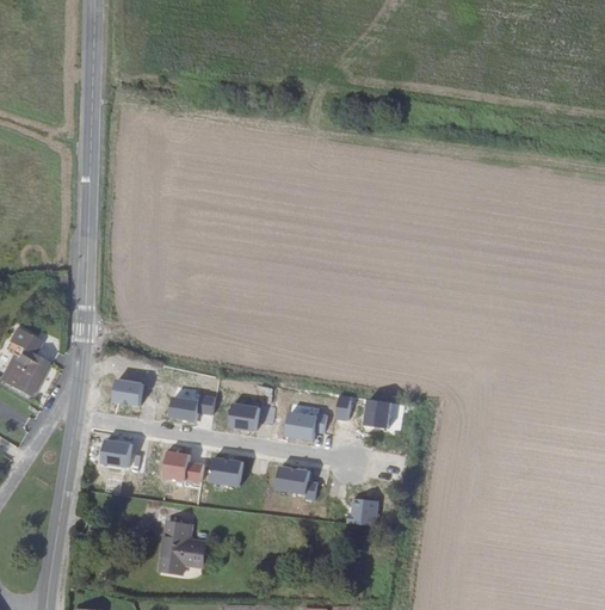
[(51,361),(38,353),(42,349),(47,343),(24,331),(14,349),(18,351),(22,352),(26,355),(12,380),(36,392),(51,361)]
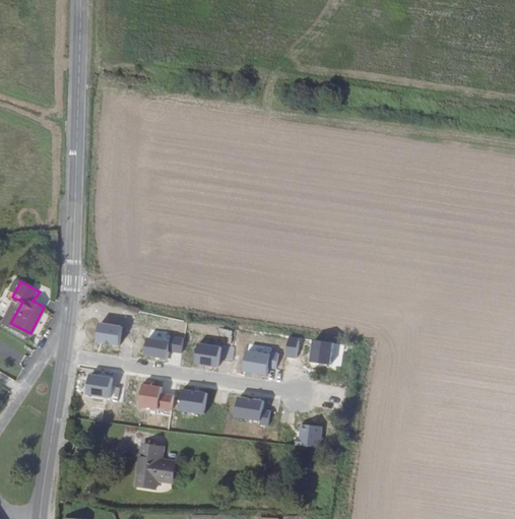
[(10,323),(22,302),(18,300),(7,322),(10,323)]
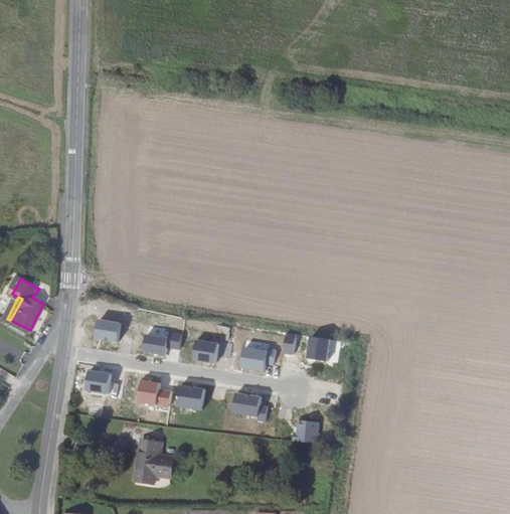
[(34,333),(48,306),(43,304),(30,330),(34,333)]
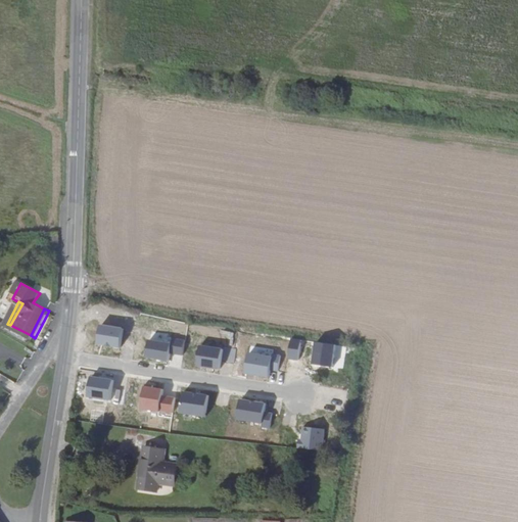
[(98,325),(96,344),(119,347),(122,328),(98,325)]
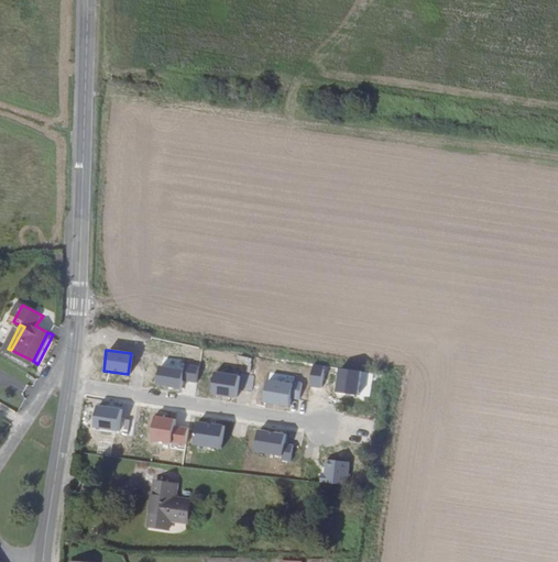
[(196,382),(199,365),(186,363),(185,370),(161,365),(157,384),(182,388),(183,379),(196,382)]
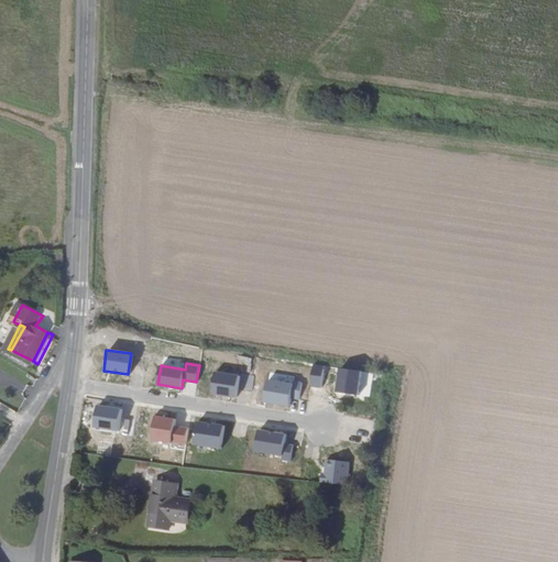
[(320,387),(324,365),(313,364),(309,385),(320,387)]
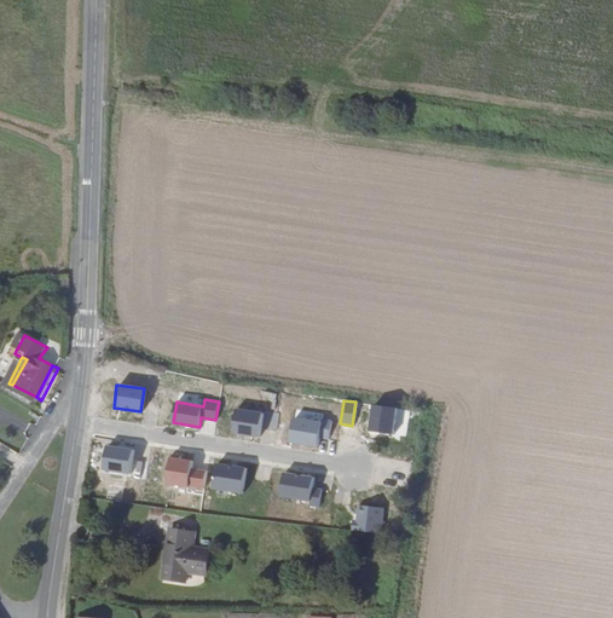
[(372,404),(369,431),(393,434),(397,408),(372,404)]
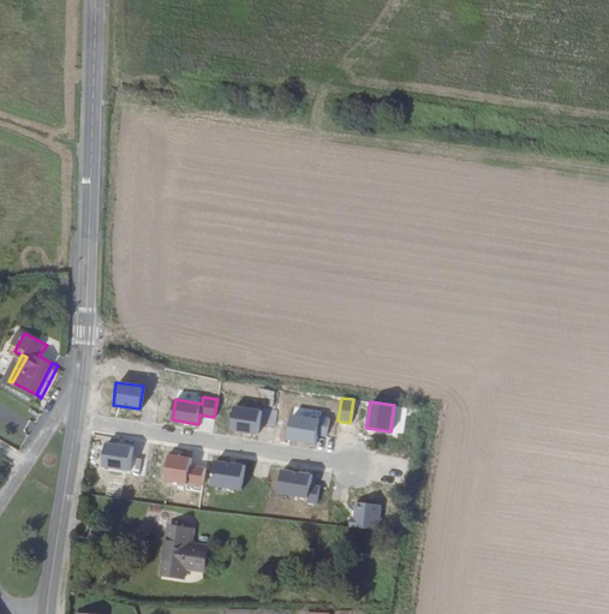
[(231,429),(257,434),(258,423),(274,425),(276,410),(262,407),(261,410),(234,405),(231,429)]
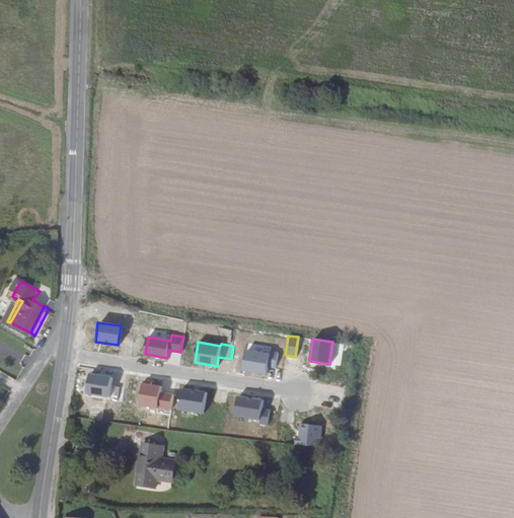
[(246,350),(243,370),(267,374),(268,366),(276,367),(278,353),(271,351),(270,354),(246,350)]
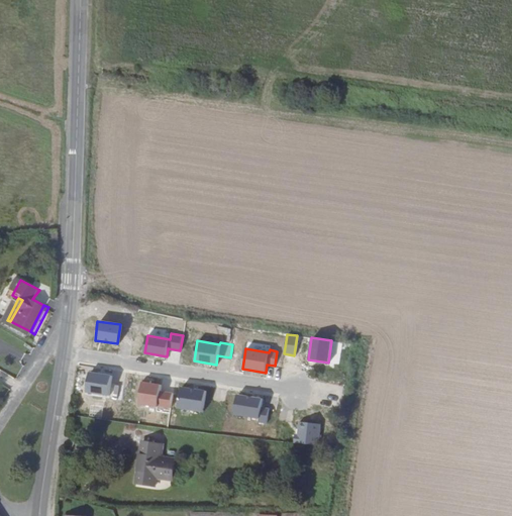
[(108,396),(111,376),(89,373),(86,393),(108,396)]
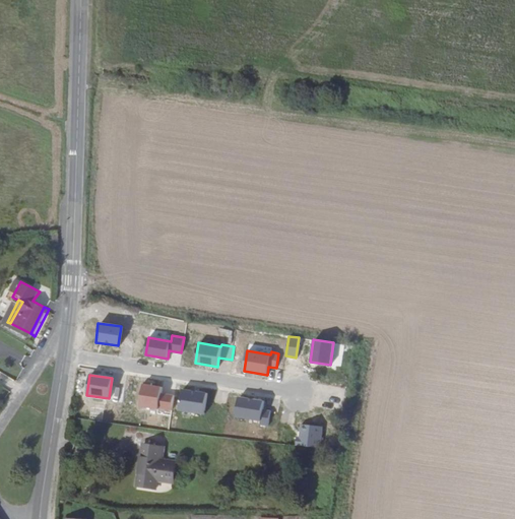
[(171,409),(173,396),(159,394),(162,386),(150,385),(150,382),(142,381),(139,405),(171,409)]
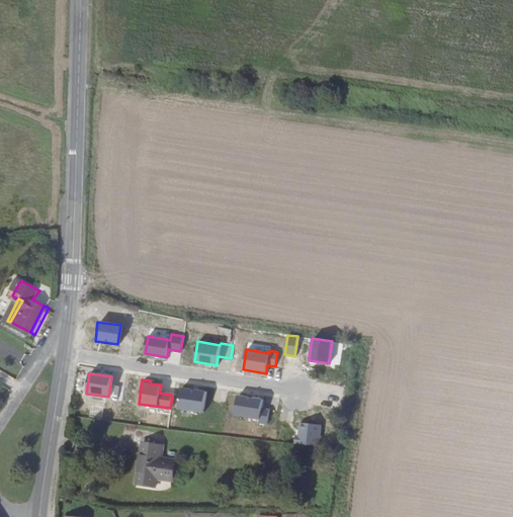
[(206,391),(181,388),(178,409),(203,412),(206,391)]
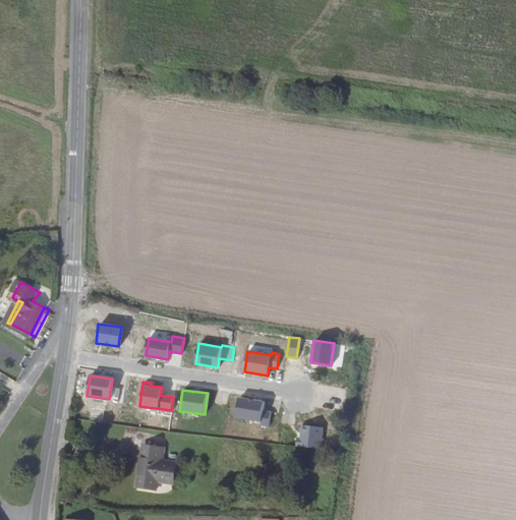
[(236,421),(269,426),(271,411),(264,410),(265,401),(239,397),(236,421)]
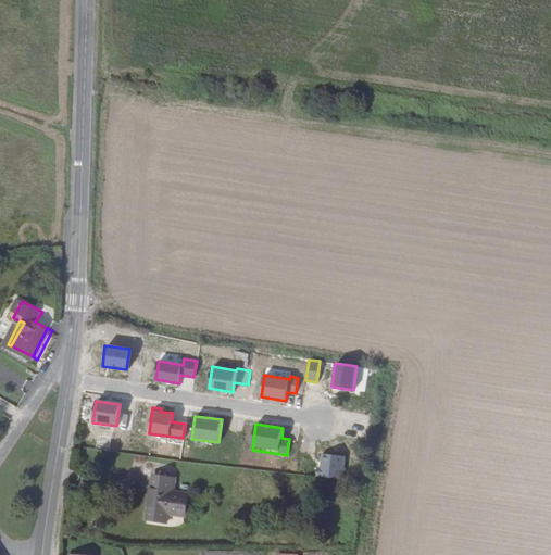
[(342,479),(346,455),(322,453),(321,467),(317,467),(316,476),(342,479)]
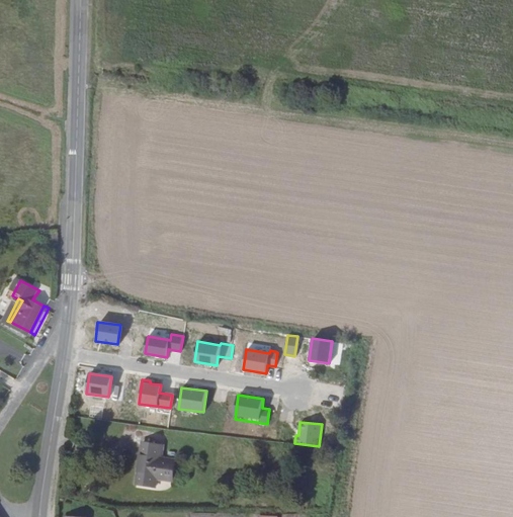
[(163,447),(142,444),(135,485),(155,487),(156,480),(171,482),(173,462),(161,461),(163,447)]
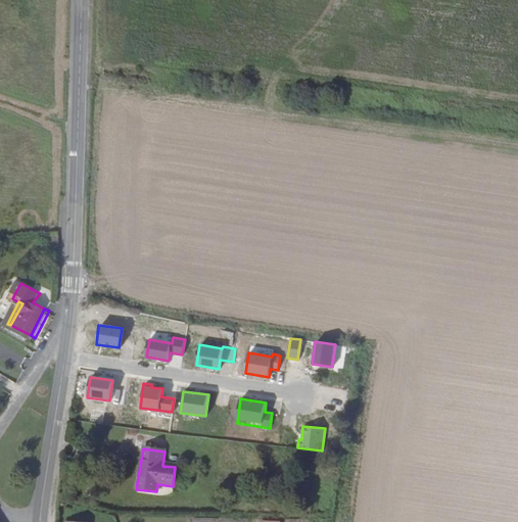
[(0,521),(10,521),(0,508),(0,507),(0,521)]
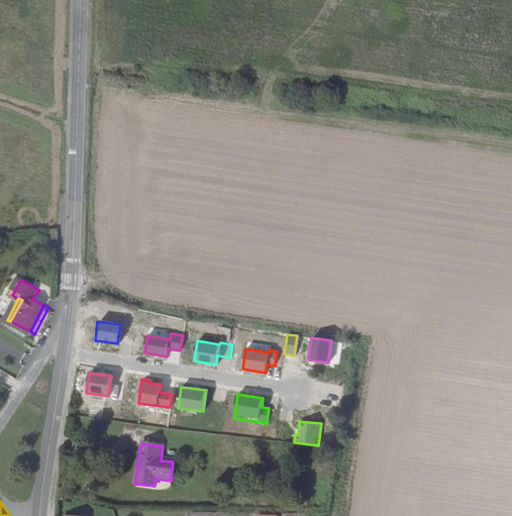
All buildings are outlined.
